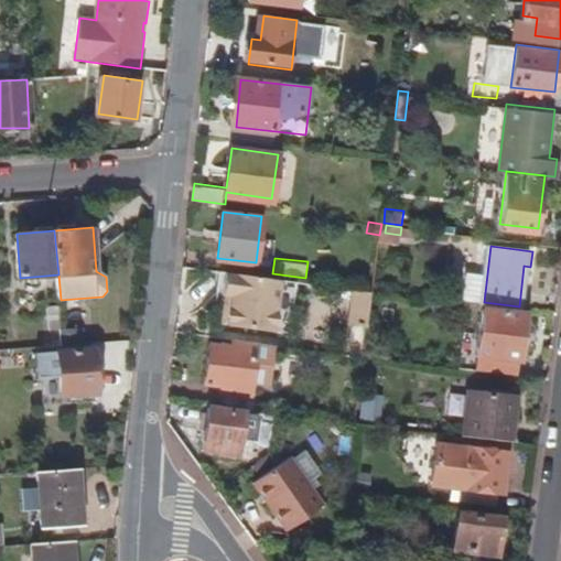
[(276,331),(282,279),(227,272),(225,294),(232,295),(228,325),(276,331)]
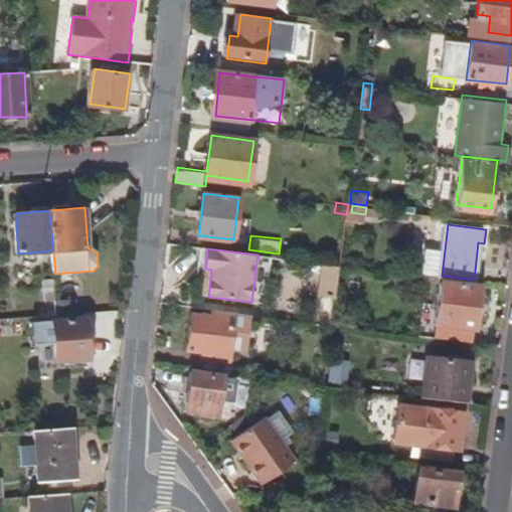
[(333,280),(335,264),(319,262),(317,278),(333,280)]
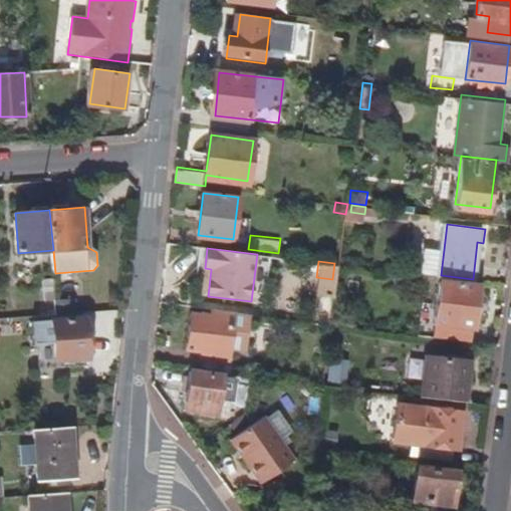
[(208,296),(211,269),(205,268),(202,295),(208,296)]
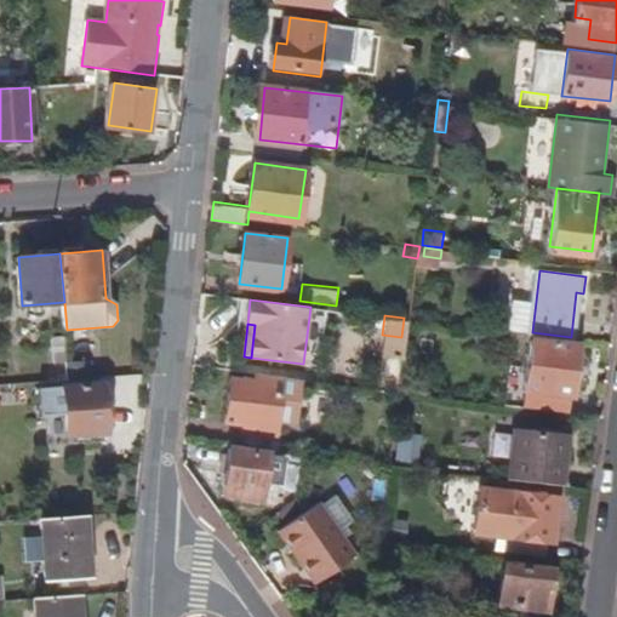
[(69,358),(67,333),(53,335),(57,371),(70,370),(69,358)]
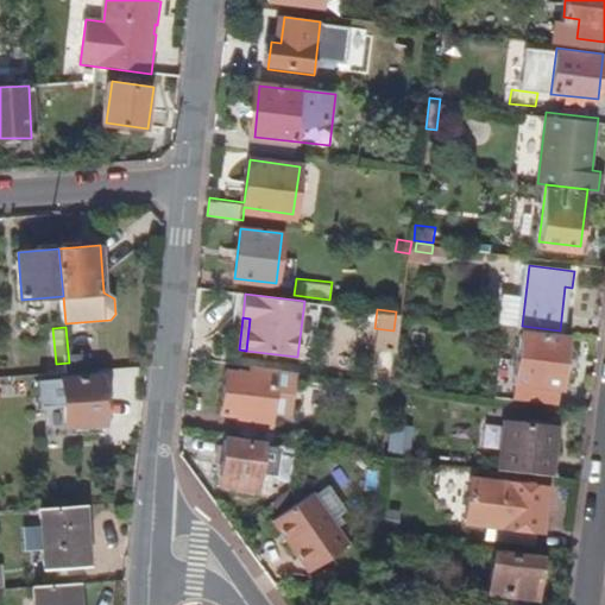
[(562,383),(568,336),(521,331),(515,377),(562,383)]
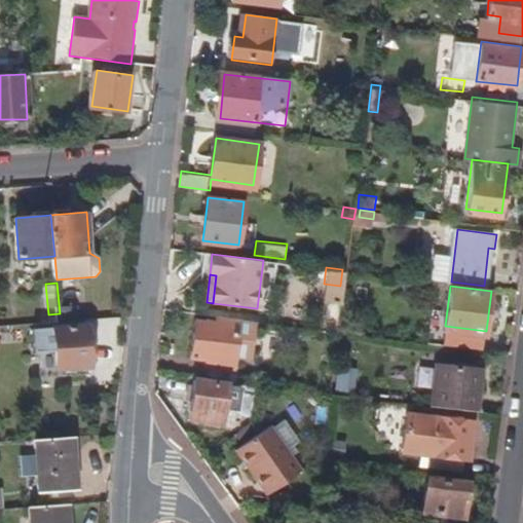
[(73,319),(71,302),(59,303),(60,313),(60,320),(73,319)]
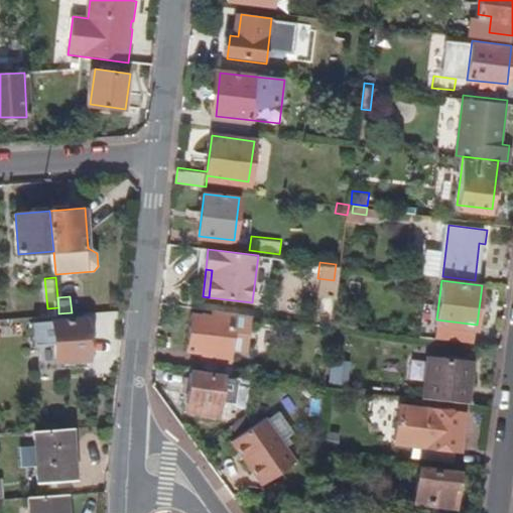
[(233,356),(238,312),(216,310),(216,311),(201,310),(197,346),(210,348),(209,355),(212,355),(210,369),(235,373),(237,356),(233,356)]
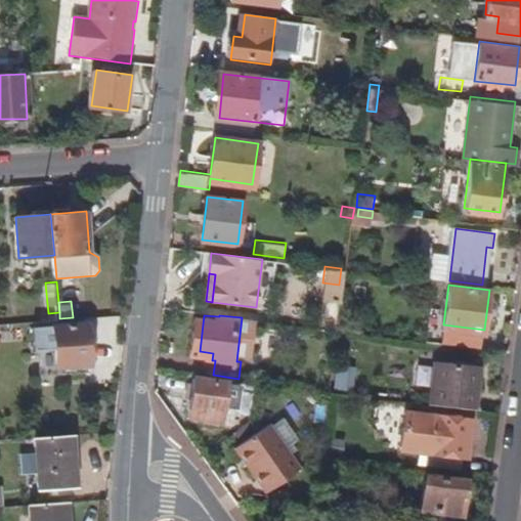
[(92,362),(88,322),(57,326),(58,338),(59,353),(60,365),(92,362)]
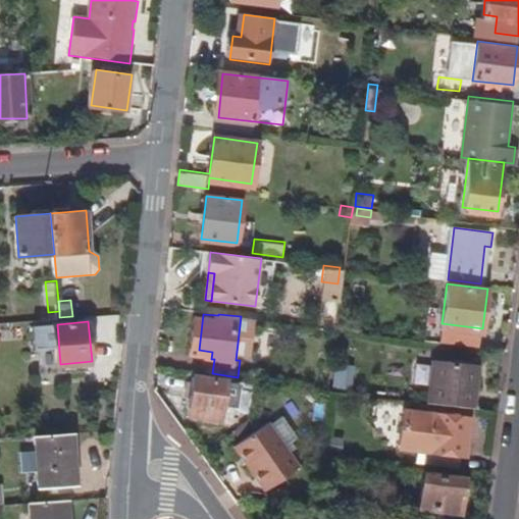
[(480,344),(482,331),(457,328),(456,341),(480,344)]
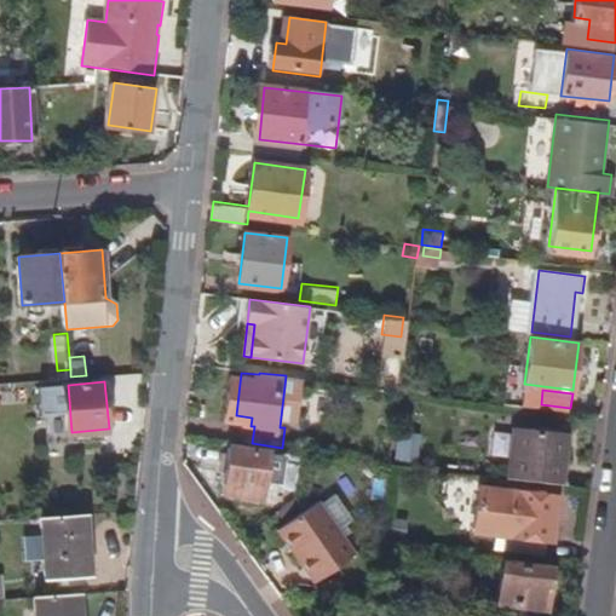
[(70,418),(69,399),(53,401),(55,419),(70,418)]
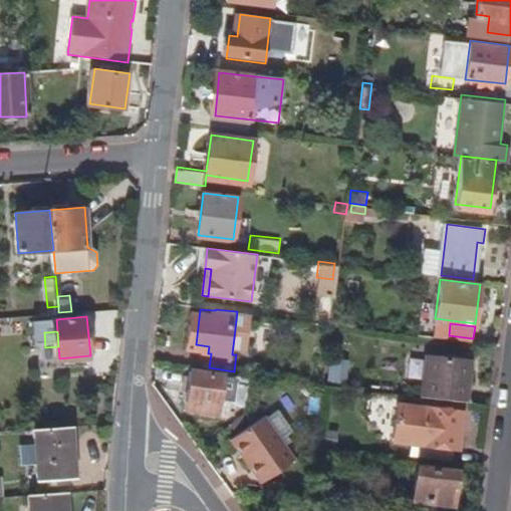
[(466,400),(472,358),(430,353),(424,395),(466,400)]
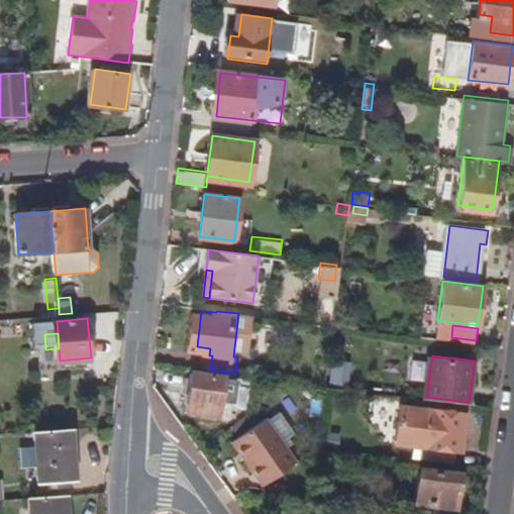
[(349,383),(351,362),(338,361),(336,382),(349,383)]
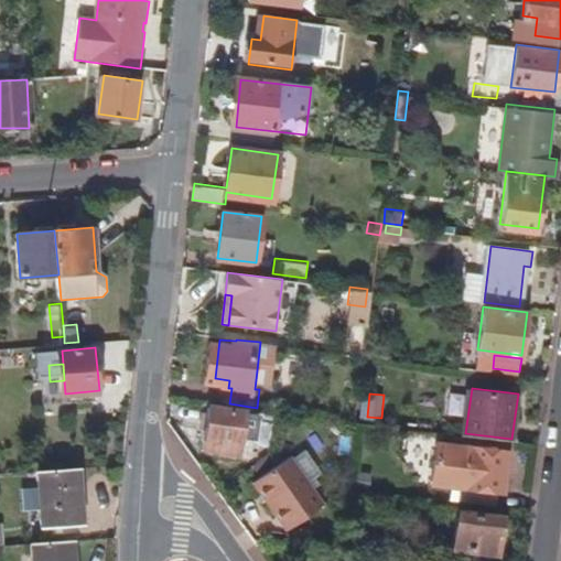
[(238,452),(243,412),(208,408),(203,448),(238,452)]
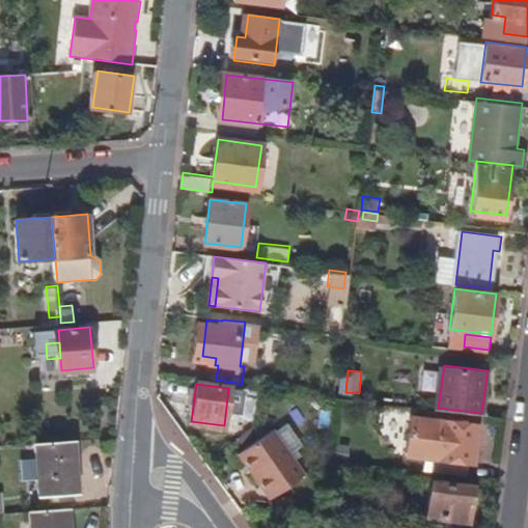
[(478,423),(415,415),(411,454),(473,463),(478,423)]
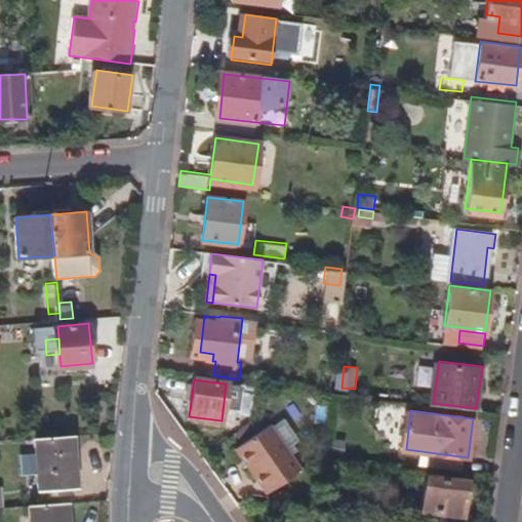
[(304,467),(272,423),(237,446),(268,491),(304,467)]
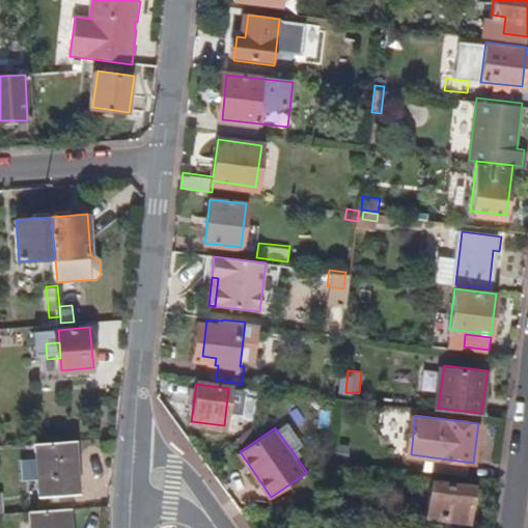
[(79,493),(74,439),(37,442),(43,496),(79,493)]
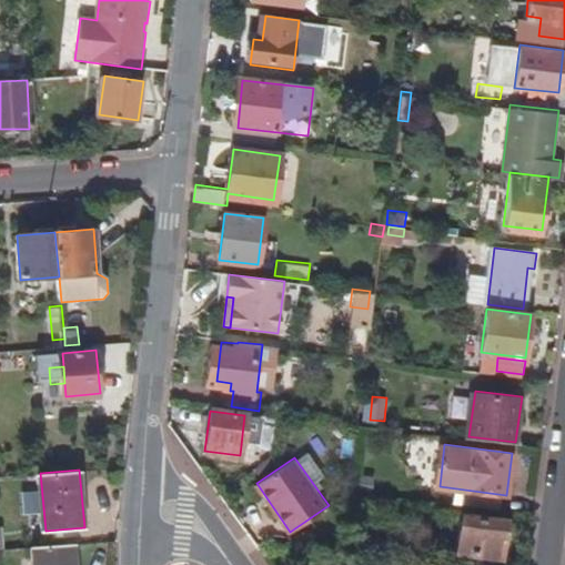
[(346,518),(351,490),(344,488),(341,517),(346,518)]
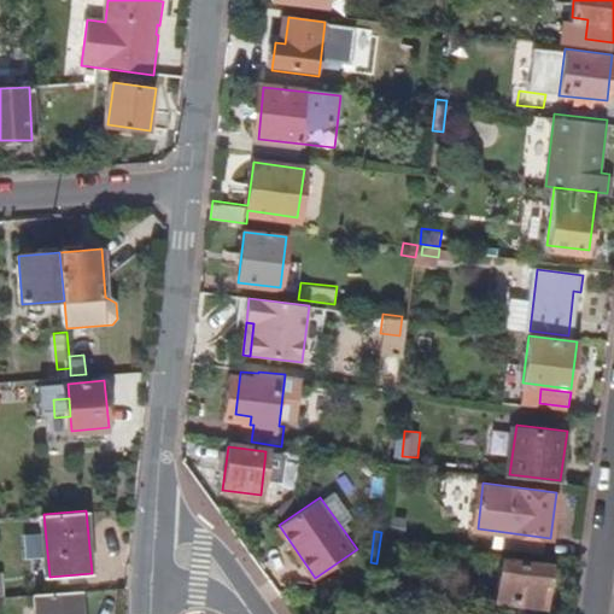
[(391,559),(393,533),(385,532),(381,557),(391,559)]
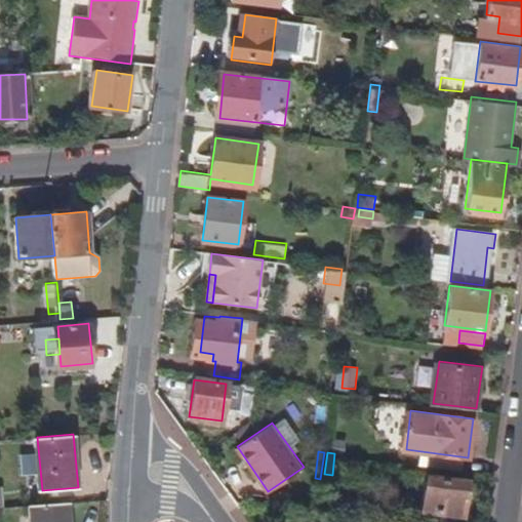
[(460,516),(465,482),(426,478),(422,512),(460,516)]
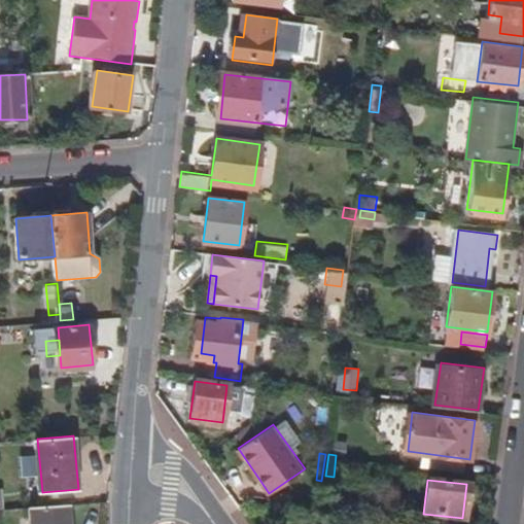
[(68,523),(67,503),(29,507),(31,523),(68,523)]
